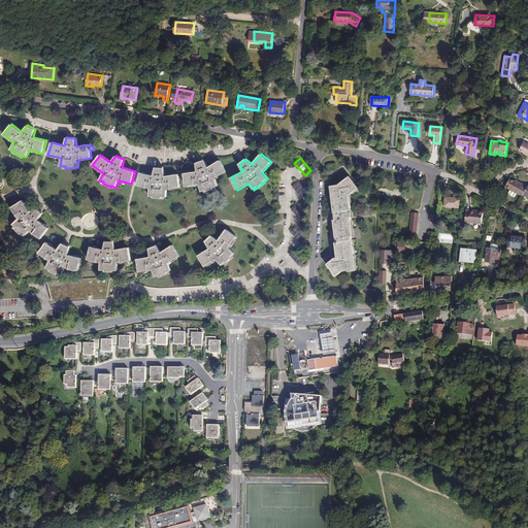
[(204,160),(196,163),(197,171),(184,173),(186,187),(199,185),(202,192),(206,190),(206,192),(215,189),(213,188),(218,186),(216,178),(227,171),(220,160),(208,167),(204,160)]
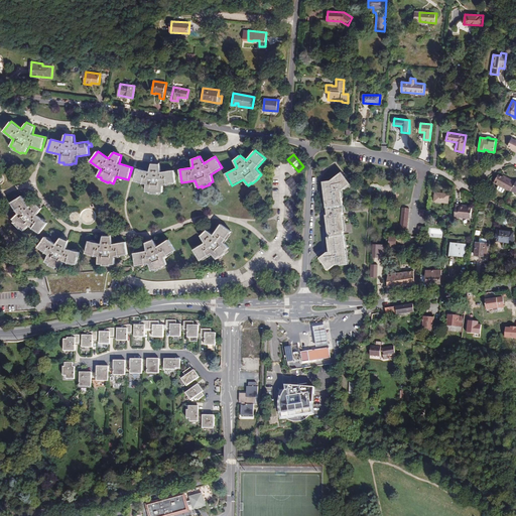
[(149,171),(137,168),(134,180),(146,183),(146,191),(150,191),(150,194),(158,194),(158,192),(163,192),(163,184),(176,182),(174,170),(161,172),(160,164),(151,163),(149,171)]
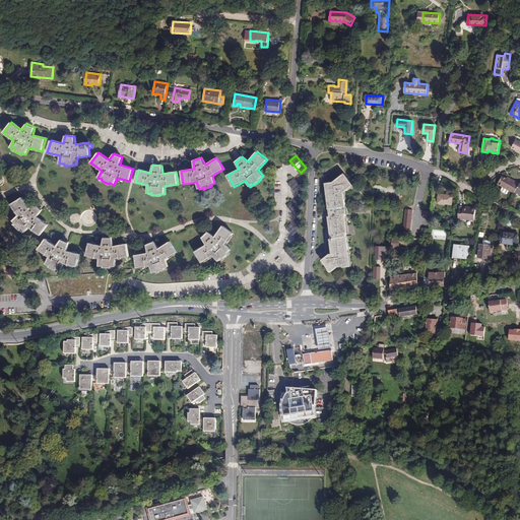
[(333,182),(325,183),(330,215),(328,216),(331,239),(330,239),(332,253),(329,254),(322,259),(331,271),(337,267),(343,266),(343,267),(351,266),(346,233),(348,233),(345,214),(347,214),(344,192),(345,192),(353,185),(344,173),(333,182)]
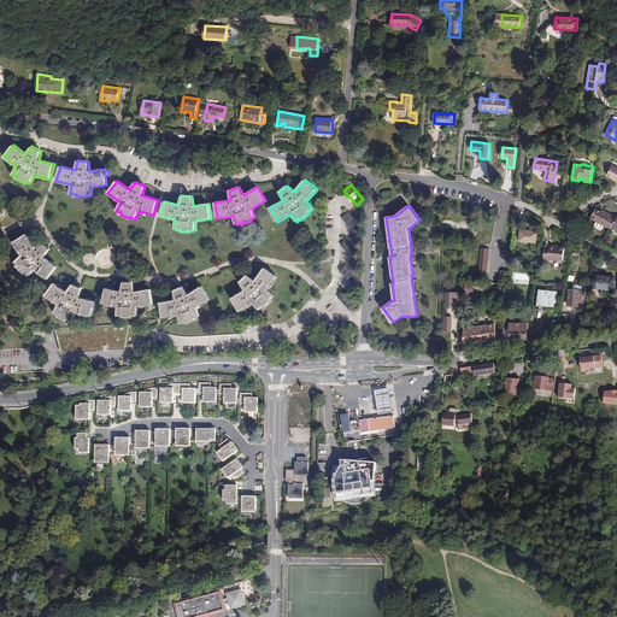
[(591,218),(610,229),(611,228),(616,218),(606,212),(605,213),(600,211),(595,209),(591,218)]
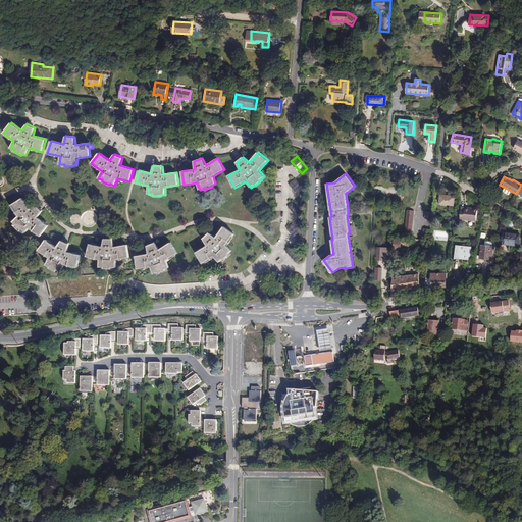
[(306,190),(296,178),(290,184),(300,195),(306,190)]
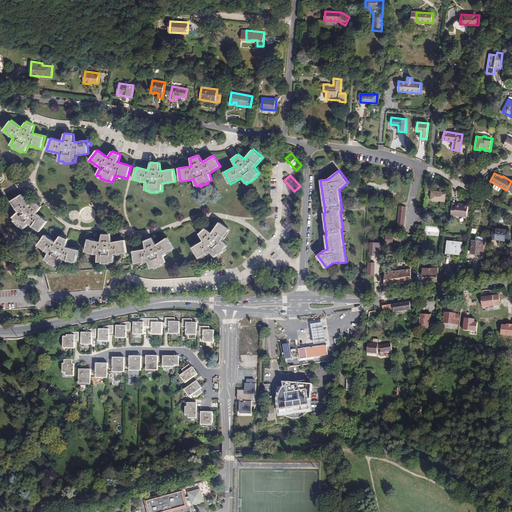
[(446,192),(432,191),(431,200),(445,201),(446,192)]
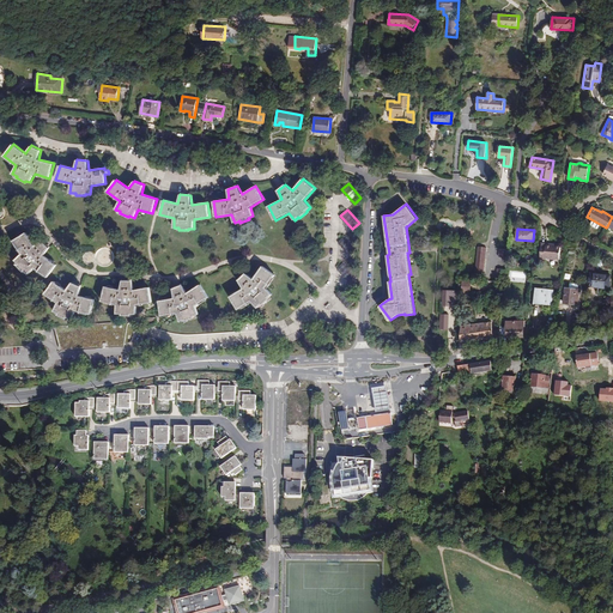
[(35,246),(26,232),(13,241),(22,254),(14,260),(18,263),(17,265),(24,272),(25,271),(29,274),(36,268),(48,278),(58,265),(44,255),(50,248),(43,241),(35,246)]
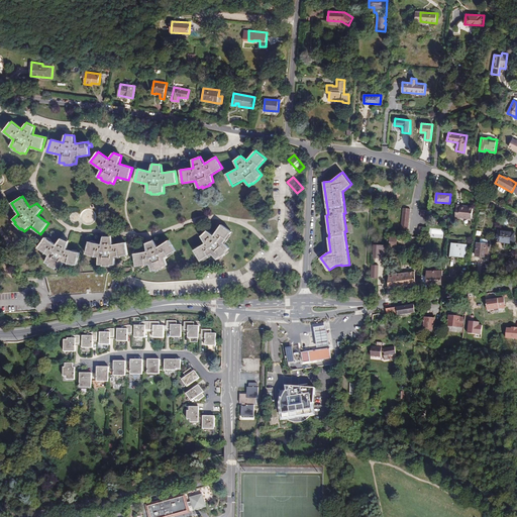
[(302,210),(292,199),(286,204),(296,215),(302,210)]
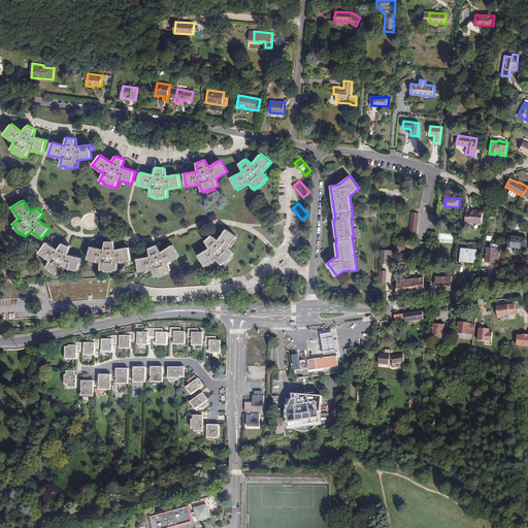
[(469,213),(466,212),(465,223),(482,224),(483,215),(475,213),(475,212),(470,211),(469,213)]
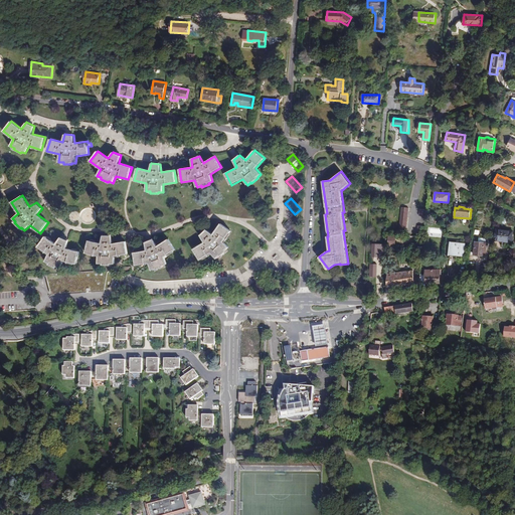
[(400,230),(406,231),(409,208),(402,207),(400,230)]
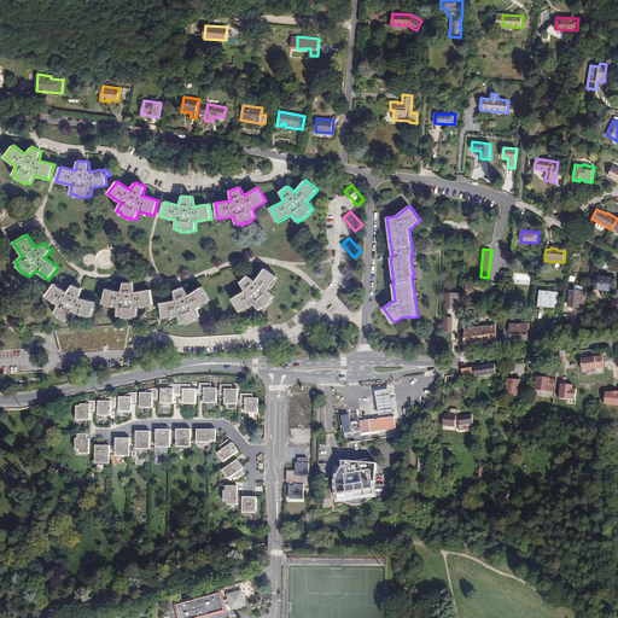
[(360,278),(347,264),(340,270),(353,284),(360,278)]
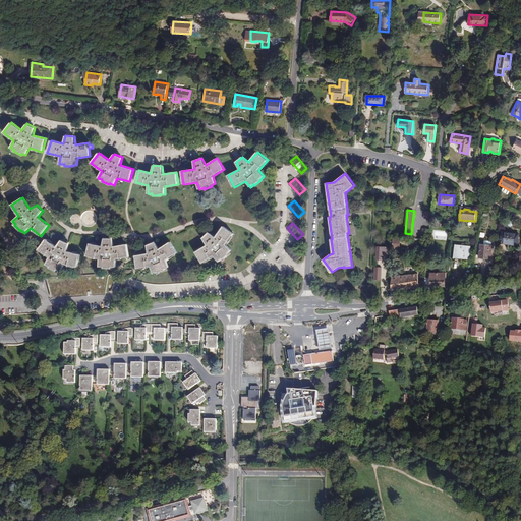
[(216,237),(209,232),(203,238),(207,245),(195,251),(203,264),(214,256),(219,262),(222,258),(224,259),(229,254),(228,253),(232,250),(226,244),(234,233),(223,226),(216,237)]
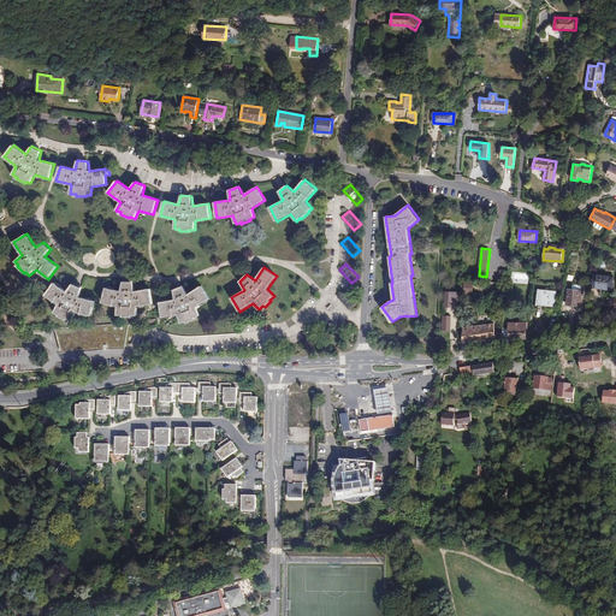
[(603,290),(611,291),(612,278),(593,276),(592,288),(603,289),(603,290)]
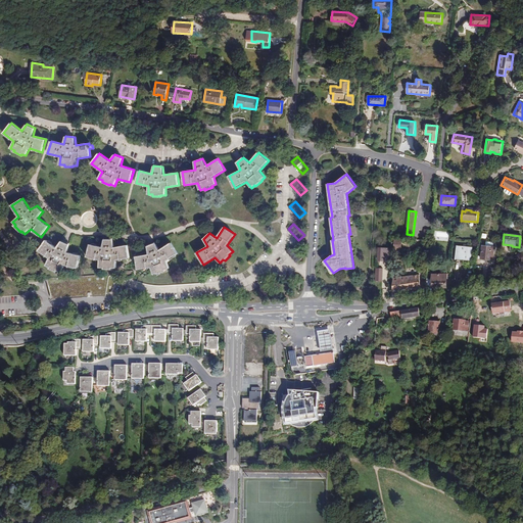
[(102,247),(90,244),(87,256),(100,259),(100,268),(104,268),(104,269),(112,270),(112,268),(116,268),(117,260),(130,257),(128,244),(114,247),(113,239),(104,239),(102,247)]
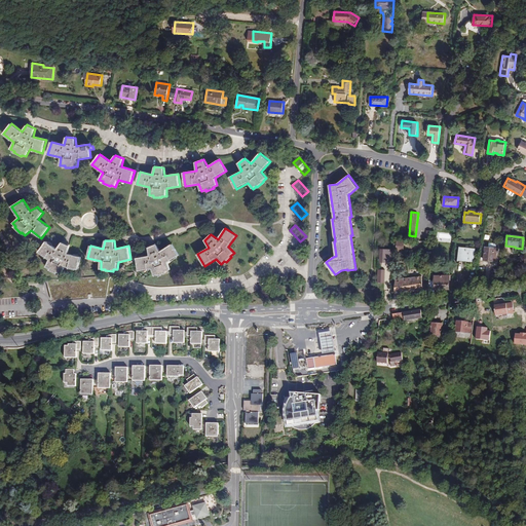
[(58,249),(46,241),(39,252),(49,260),(46,267),(50,269),(50,270),(58,273),(59,272),(63,273),(66,266),(78,269),(81,257),(69,254),(70,246),(63,241),(58,249)]
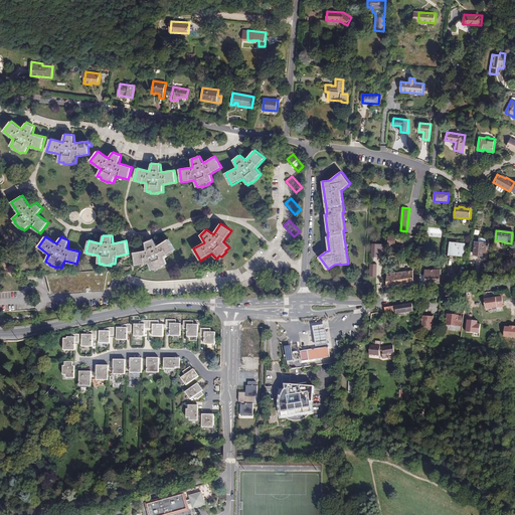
[(147,250),(134,252),(136,266),(149,263),(152,270),(156,269),(157,270),(164,267),(163,266),(168,264),(165,256),(176,249),(169,238),(158,245),(153,238),(145,242),(147,250)]
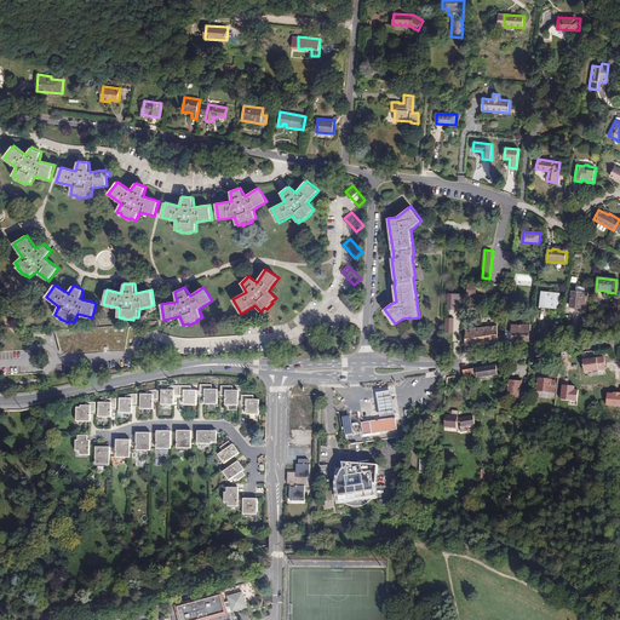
[(346,291),(340,297),(352,311),(360,305),(346,291)]
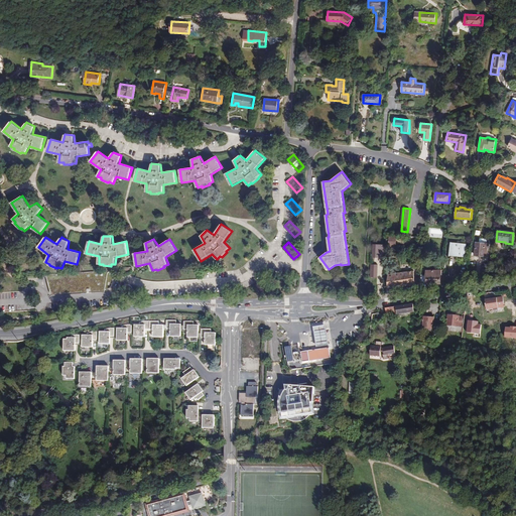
[(488,244),(476,242),(475,255),(486,256),(488,244)]
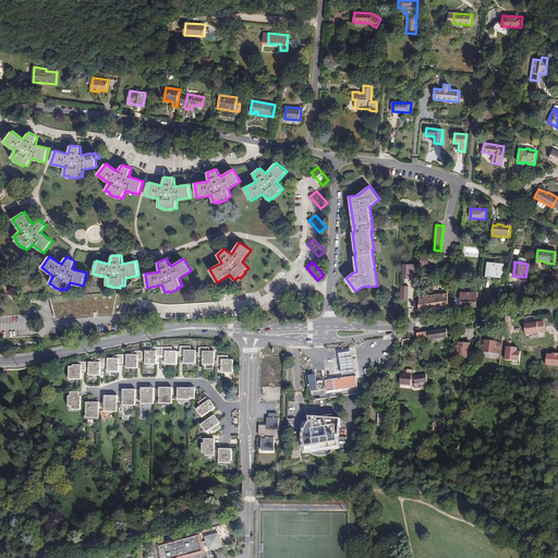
[(505,264),(488,263),(486,275),(504,277),(505,264)]
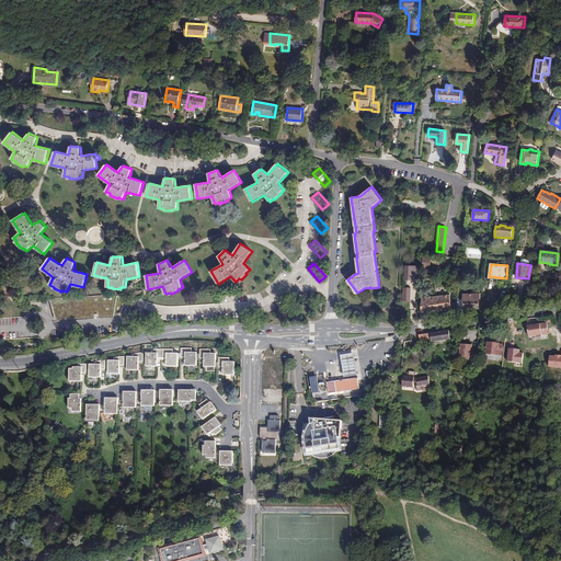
[(418,266),(407,266),(405,279),(416,279),(418,266)]
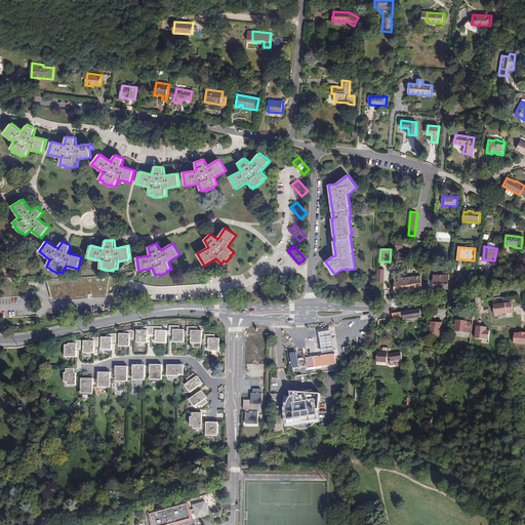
[(434,280),(429,279),(428,282),(427,288),(433,288),(433,289),(448,288),(448,280),(449,280),(449,275),(434,275),(434,280)]
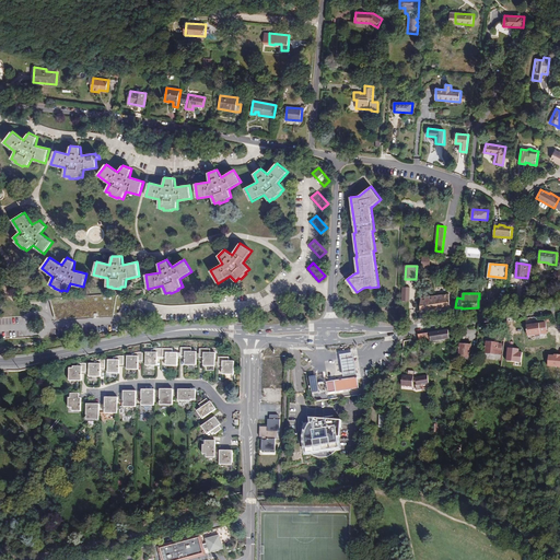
[(420,313),(451,308),(450,302),(448,294),(421,298),(420,313)]
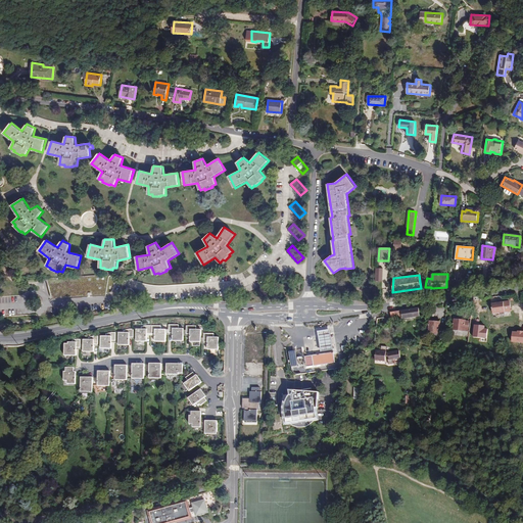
[(504,302),(491,303),(493,314),(505,313),(505,312),(511,311),(510,301),(504,302)]
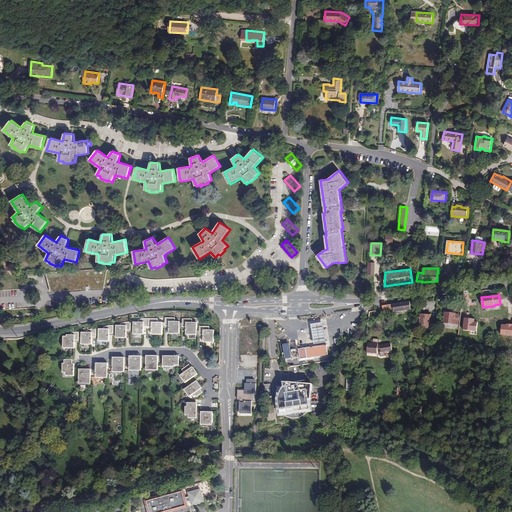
[(412,310),(410,302),(382,306),(383,312),(388,312),(388,313),(395,312),(395,316),(411,313),(411,310),(412,310)]
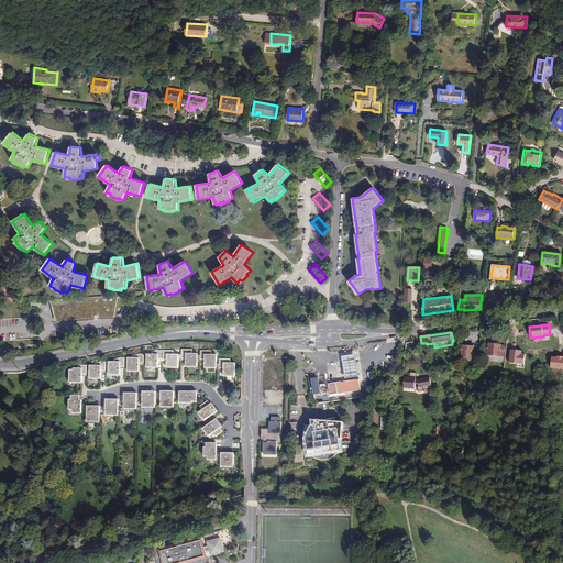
[(489,343),(488,355),(505,356),(506,345),(501,345),(489,343)]
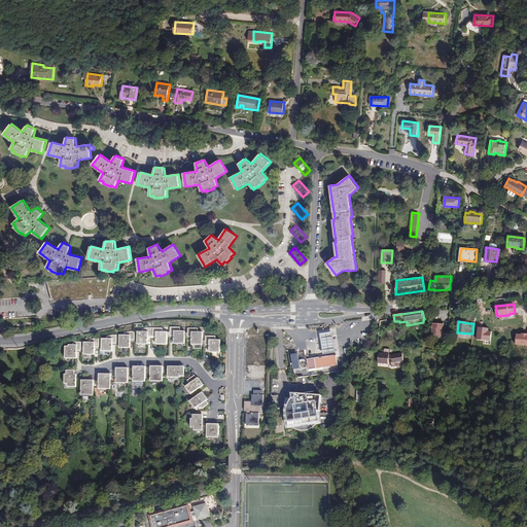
[(448,337),(449,326),(444,326),(444,325),(433,324),(432,336),(443,337),(448,337)]
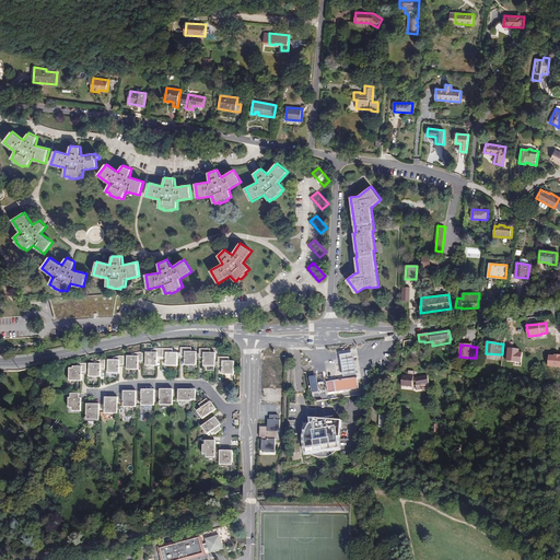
[(146,363),(146,365),(156,365),(156,359),(156,358),(161,358),(162,349),(158,348),(151,350),(151,352),(146,352),(146,358),(146,363)]
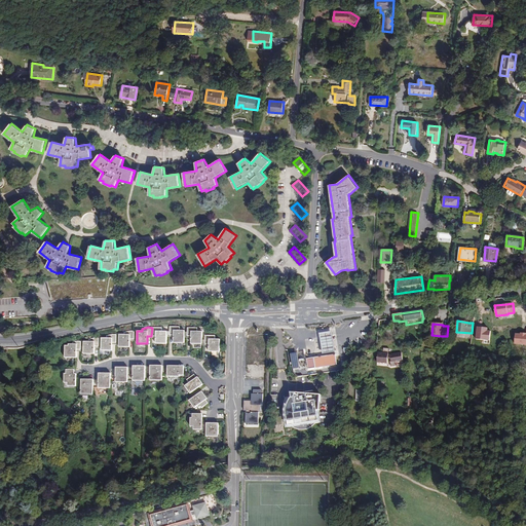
[(170,331),(170,335),(174,335),(174,337),(174,343),(184,343),(184,337),(185,332),(185,331),(180,330),(180,327),(170,327),(170,331)]
